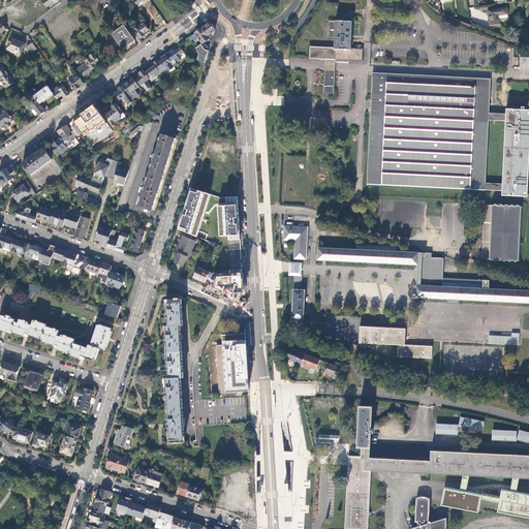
[(488,11),(490,27),(499,25),(498,19),(507,18),(506,8),(488,11)]
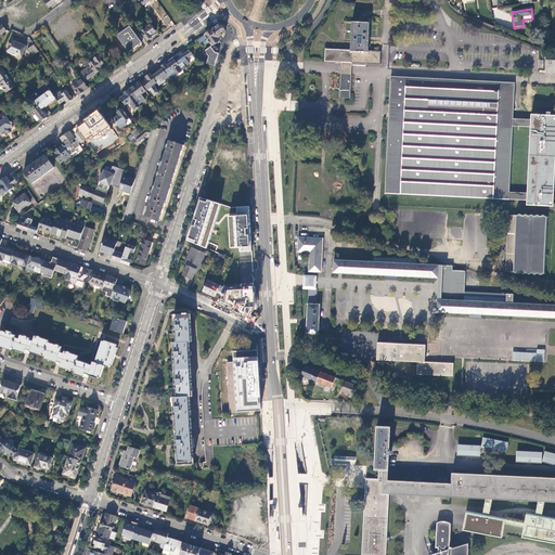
[(352,22),(350,50),(325,49),(325,62),(341,63),(341,68),(340,74),(339,97),(350,98),(351,75),(351,69),(352,65),(366,66),(366,64),(381,64),(381,52),(369,51),(370,23),(361,23),(352,22)]
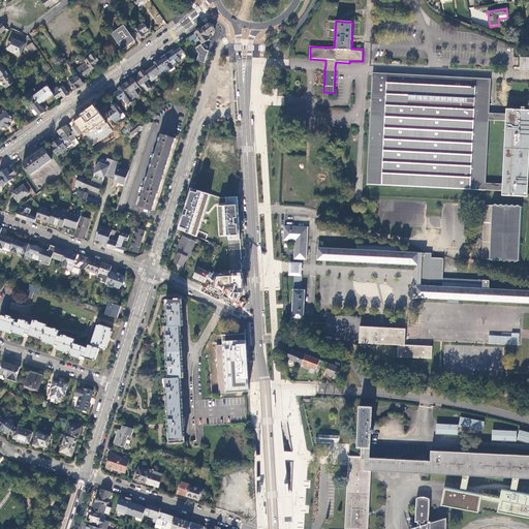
[(134,30),(141,39),(145,36),(144,34),(149,31),(144,23),(134,30)]
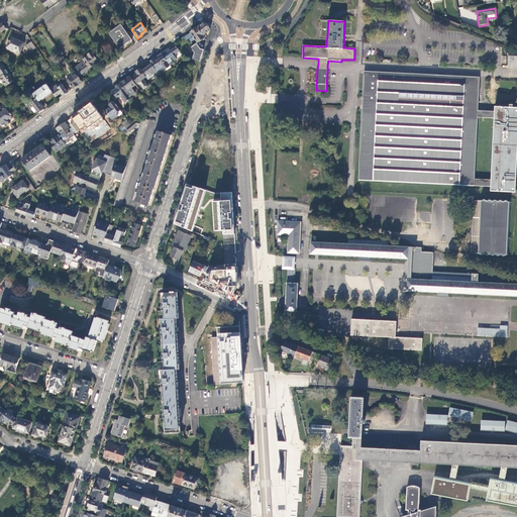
[(193,36),(198,43),(205,38),(205,37),(206,35),(205,34),(209,31),(210,29),(208,25),(205,22),(197,28),(184,37),(187,41),(193,36)]
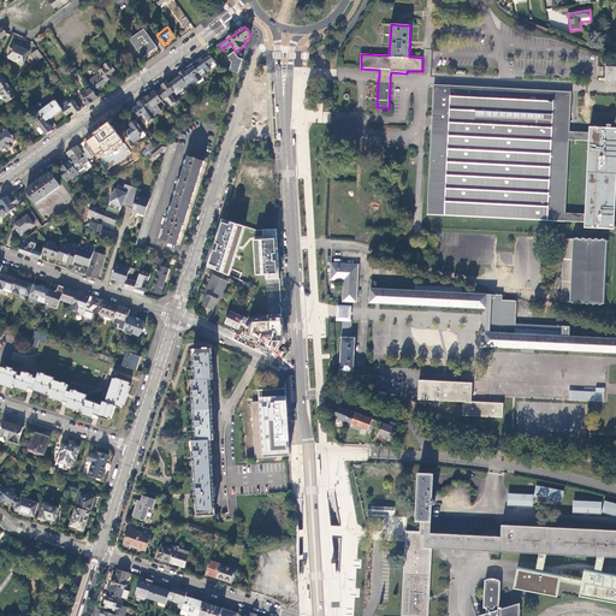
[(154,43),(152,40),(144,30),(130,40),(143,58),(158,48),(154,43)]
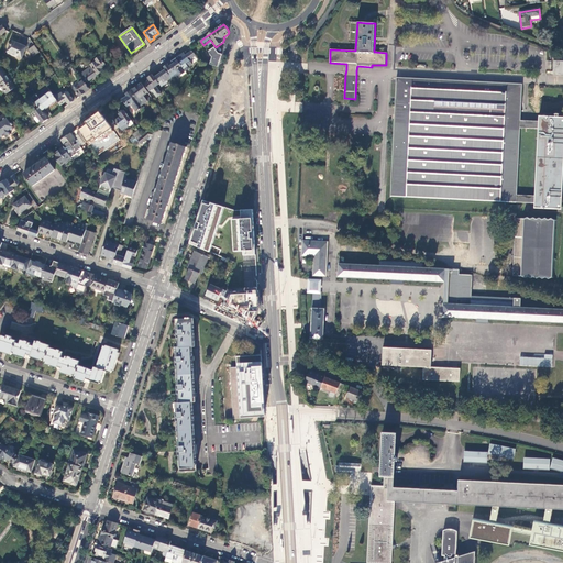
[(8,53),(22,58),(26,47),(12,41),(8,53)]
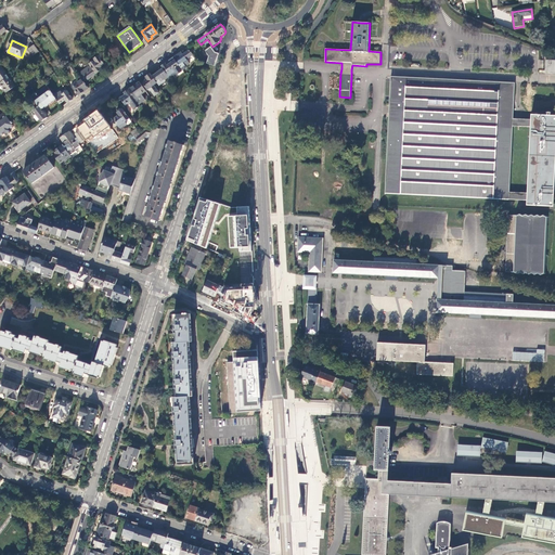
[(39,52),(35,44),(28,49),(34,55),(39,52)]
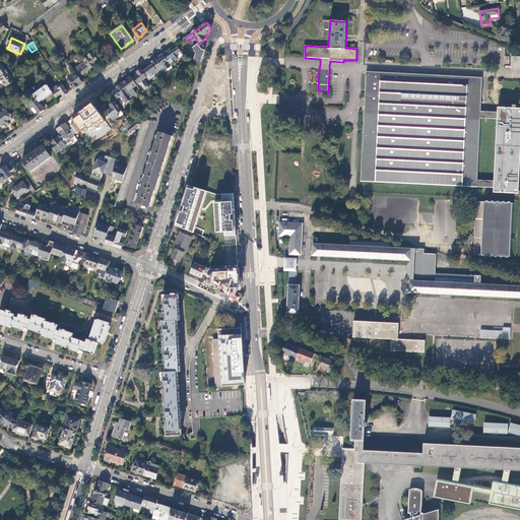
[(203,55),(204,53),(201,50),(197,44),(192,48),(195,53),(193,59),(201,62),(203,55)]
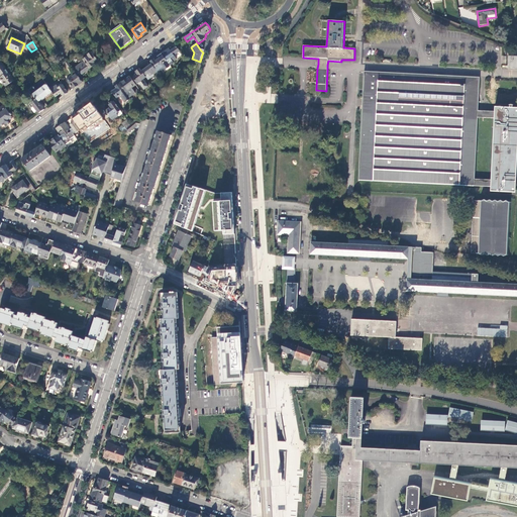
[(167,54),(165,52),(162,54),(163,57),(167,61),(170,66),(174,64),(173,63),(177,60),(174,56),(180,52),(177,46),(167,54)]
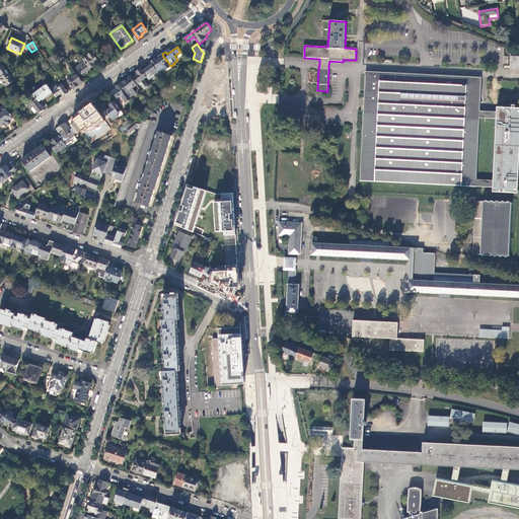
[(85,61),(90,69),(95,66),(93,63),(97,60),(92,52),(89,54),(90,56),(88,57),(85,59),(83,60),(85,61)]
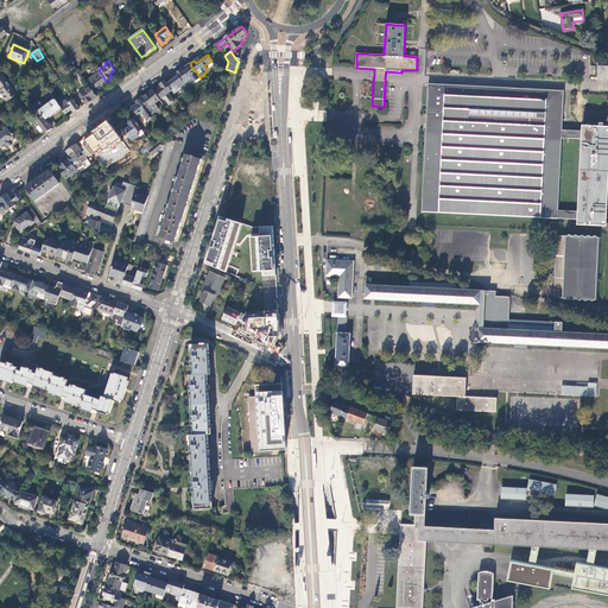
[(185,84),(192,80),(194,82),(198,80),(195,73),(196,71),(191,67),(183,73),(181,69),(177,73),(178,75),(184,83),(185,84)]
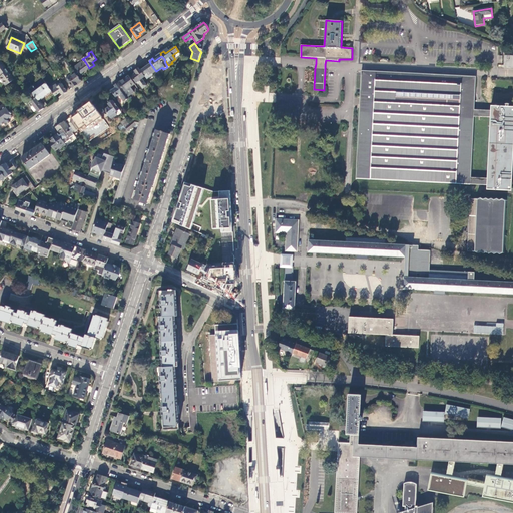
[(512,56),(505,56),(504,67),(512,67),(512,56)]
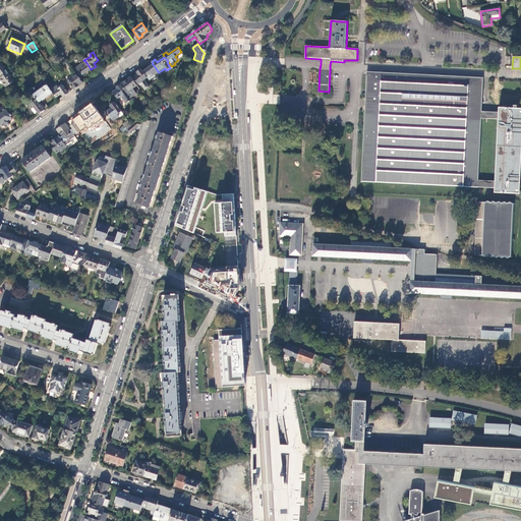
[(0,77),(7,89),(16,82),(1,61),(0,61),(0,75),(1,77),(0,77)]
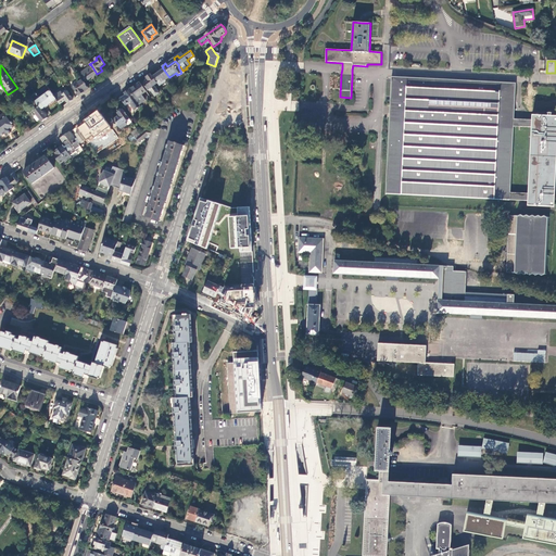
[(86,81),(97,74),(91,65),(80,73),(86,81)]
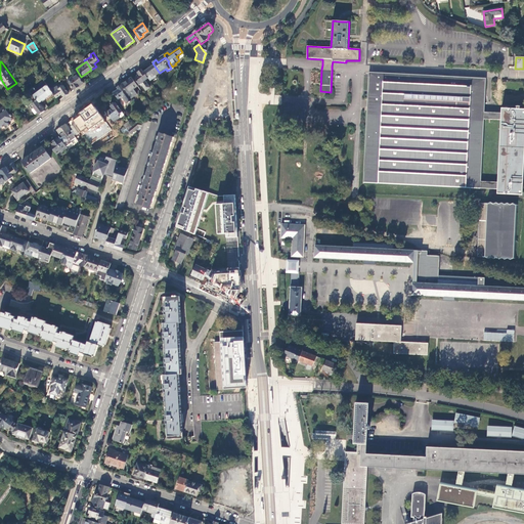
[(151,78),(159,72),(154,64),(149,69),(147,66),(142,70),(144,73),(144,72),(148,77),(150,75),(151,78)]
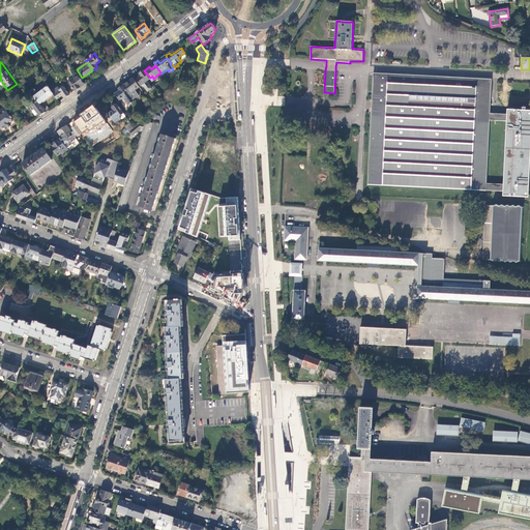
[(149,78),(146,74),(144,70),(139,74),(140,76),(136,79),(141,86),(144,86),(148,92),(152,89),(148,83),(146,84),(145,83),(150,80),(149,78)]
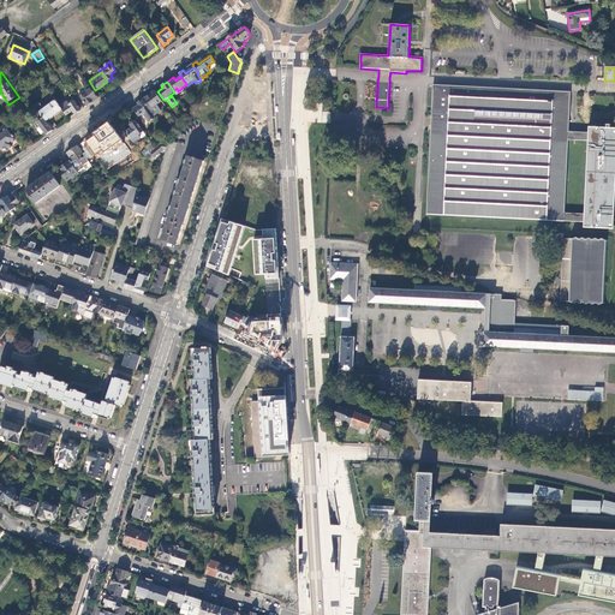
[(569,93),(433,84),(433,90),(431,106),(431,109),(431,117),(431,129),(430,148),(427,214),(563,221),(565,213),(567,139),(568,132),(568,120),(568,112),(569,106),(569,93)]
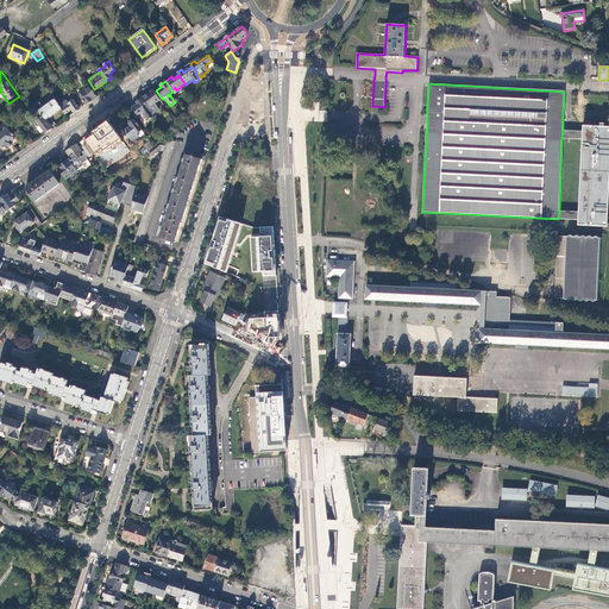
[(82,98),(87,105),(89,102),(98,96),(93,90),(89,86),(82,90),(86,95),(82,98)]
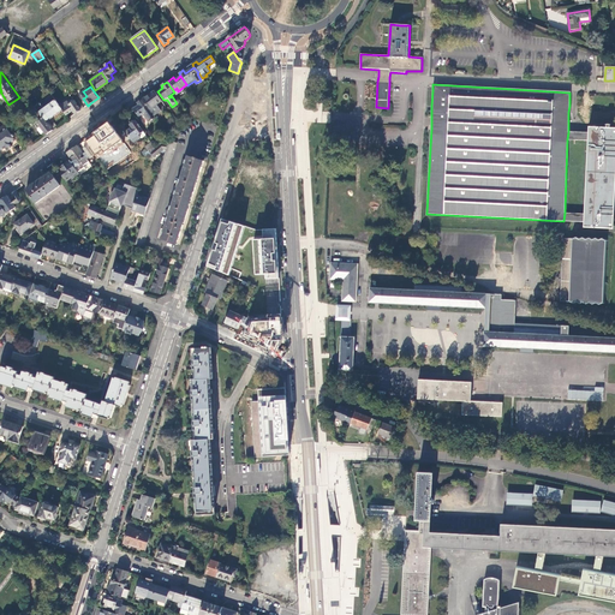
[(142,100),(150,111),(162,101),(155,90),(149,95),(142,100)]
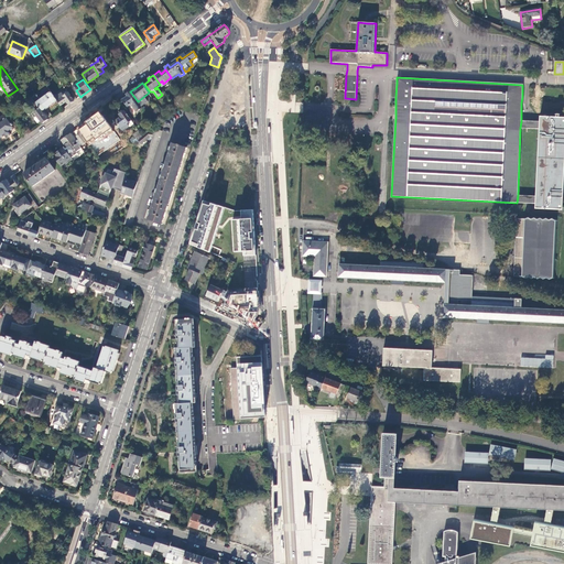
[(57,100),(55,98),(47,87),(31,99),(39,109),(42,112),(46,109),(45,109),(57,100)]
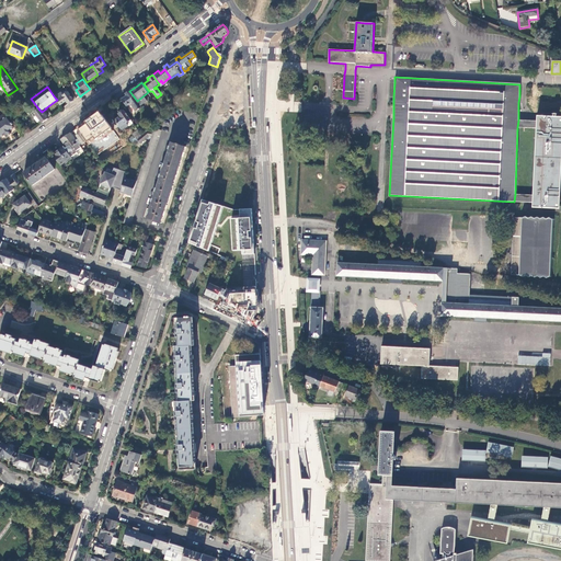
[(126,95),(122,99),(127,106),(130,104),(136,112),(141,107),(137,101),(129,91),(127,92),(125,94),(126,95)]
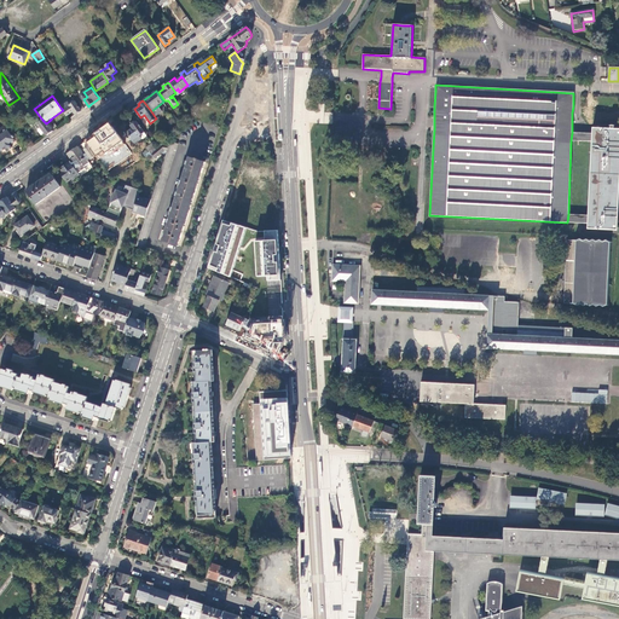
[(77,114),(82,111),(75,102),(70,105),(68,102),(61,108),(63,110),(67,116),(73,111),(76,115),(77,114)]
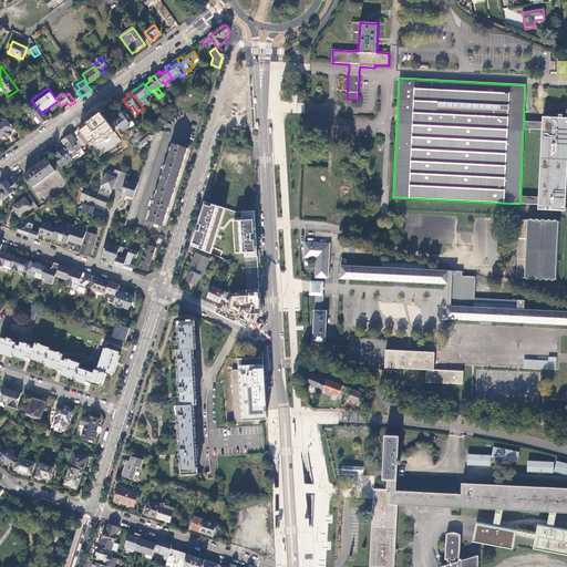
[(42,124),(48,121),(42,113),(39,110),(34,113),(38,116),(37,116),(41,123),(42,124)]
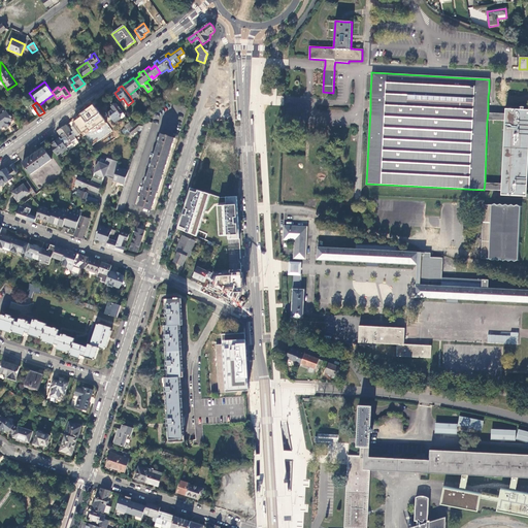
[(126,133),(133,128),(123,113),(124,112),(117,103),(111,107),(112,109),(108,112),(114,123),(121,119),(119,117),(122,114),(128,124),(125,126),(127,128),(124,131),(126,133)]
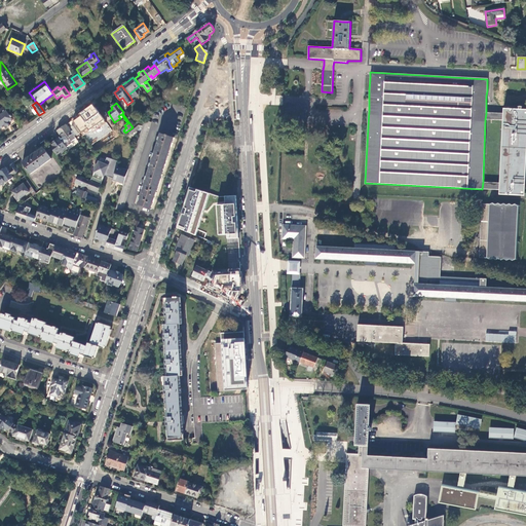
[(32,105),(29,107),(32,111),(32,112),(35,115),(36,115),(38,114),(34,108),(35,108),(32,105)]
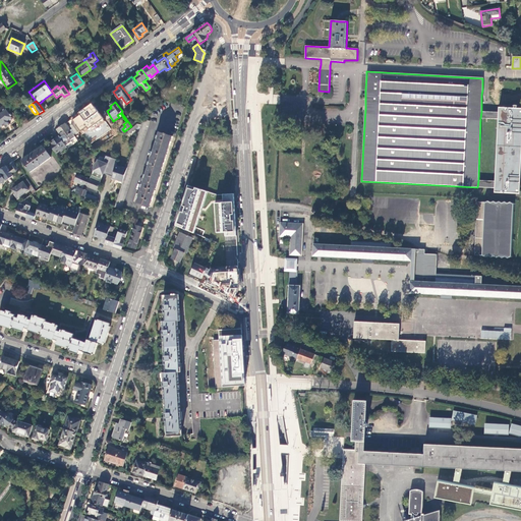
[(75,119),(73,120),(80,130),(83,134),(90,129),(91,130),(104,120),(93,105),(79,114),(80,115),(75,119)]
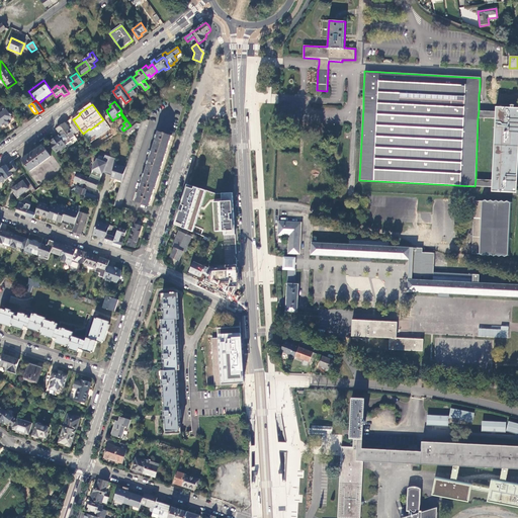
[(517,107),(496,106),(496,111),(495,118),(492,180),(491,187),(491,191),(516,192),(516,187),(517,185),(517,182),(517,152),(517,107)]
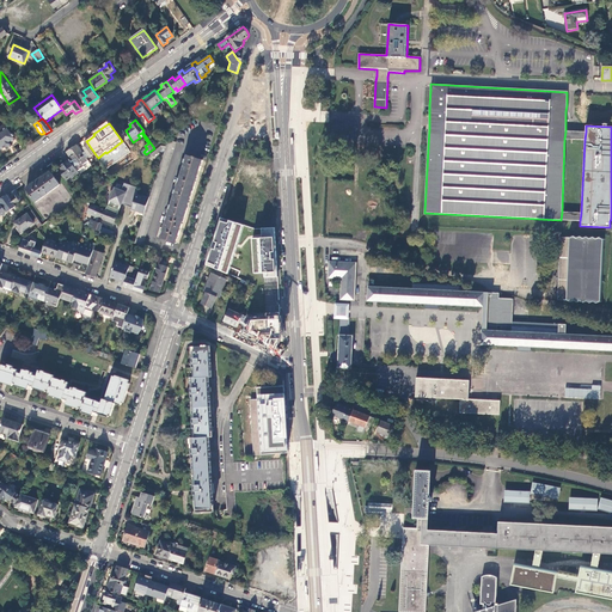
[(17,139),(7,127),(0,132),(0,150),(5,147),(6,150),(12,146),(11,144),(17,139)]
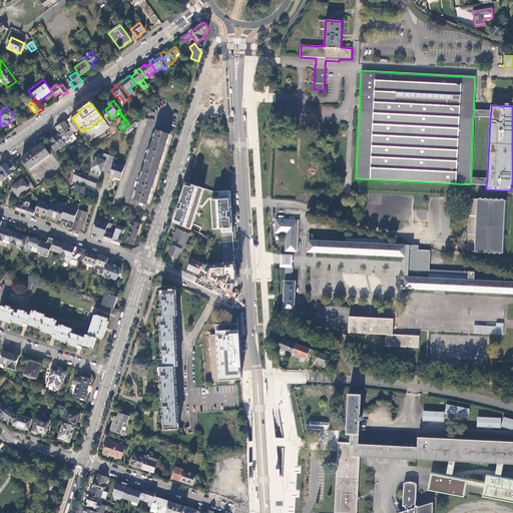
[(112,204),(119,206),(147,119),(140,116),(139,121),(138,125),(124,167),(121,179),(112,204)]
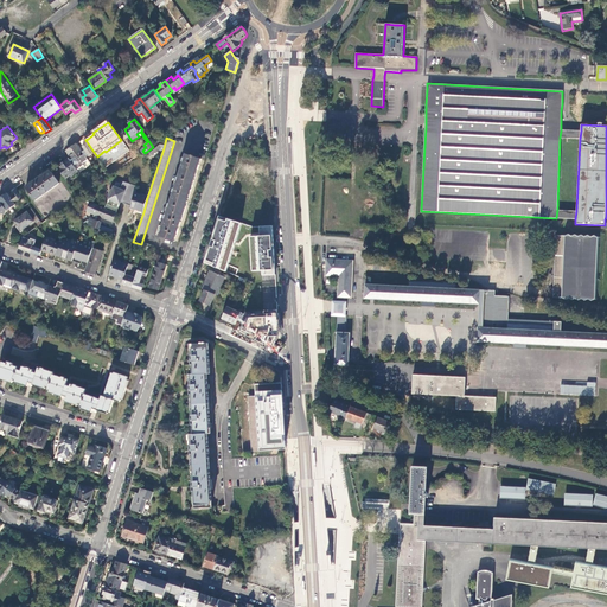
[(87,158),(94,153),(94,152),(85,140),(84,139),(82,140),(80,142),(87,153),(84,155),(87,158)]
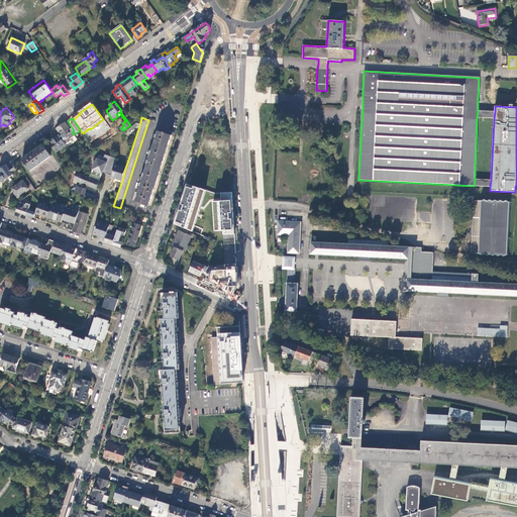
[(137,126),(139,126),(140,122),(136,120),(130,125),(127,128),(129,130),(129,132),(137,126)]
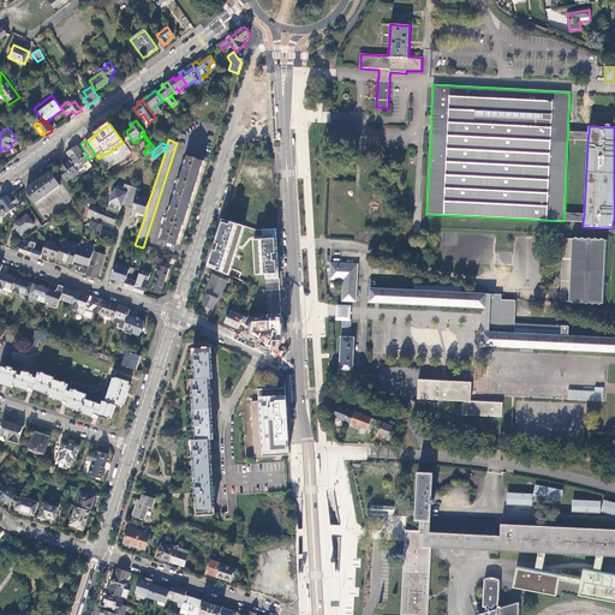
[(89,161),(88,160),(85,157),(78,145),(72,149),(67,153),(72,160),(75,162),(72,163),(78,172),(85,167),(84,165),(89,161)]
